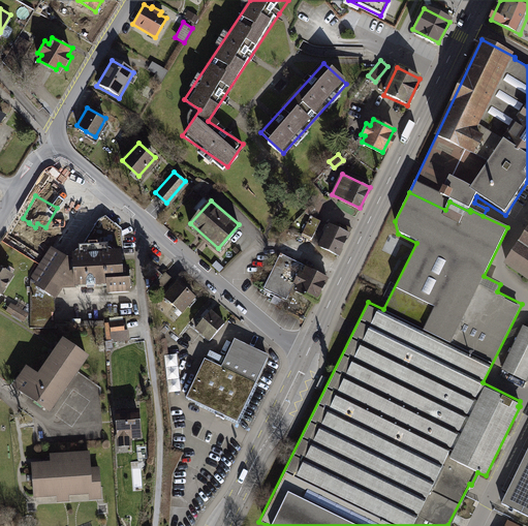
[(309,212),(301,234),(313,239),(321,217),(309,212)]
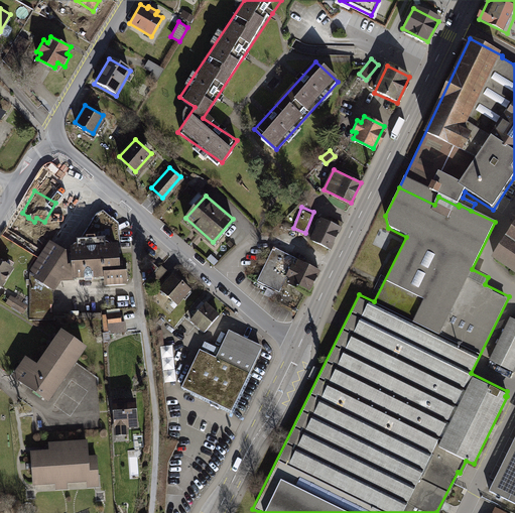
[(74,250),(75,255),(75,263),(76,279),(106,277),(106,284),(126,283),(125,260),(120,261),(118,228),(99,212),(96,213),(74,250)]
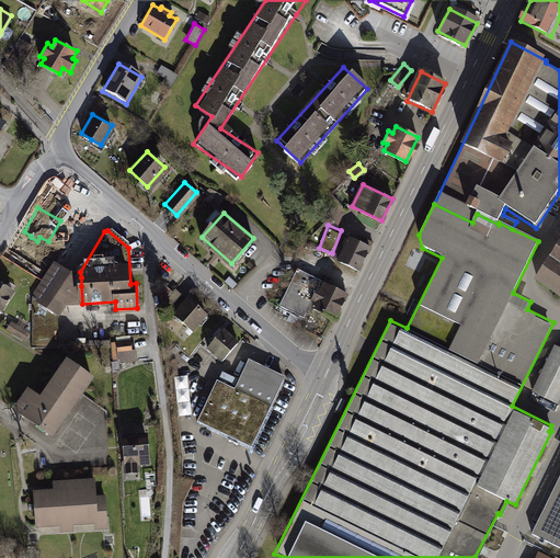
[(351,236),(339,259),(357,269),(369,245),(351,236)]
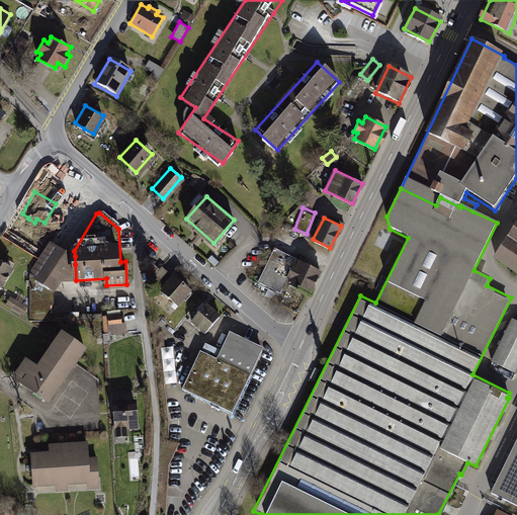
[(516,223),(494,259),(516,274),(516,223)]
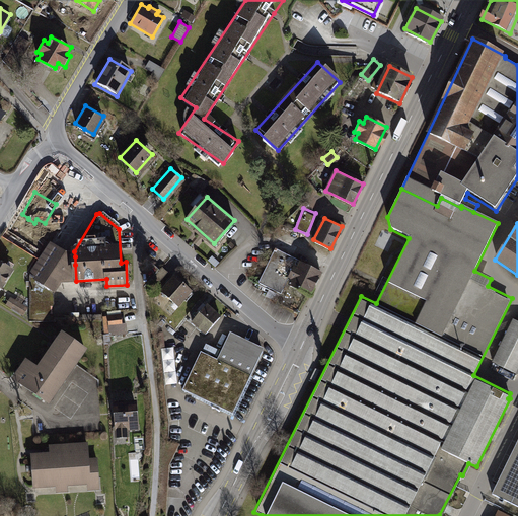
[(22,230),(19,236),(40,249),(49,234),(39,228),(33,237),(22,230)]
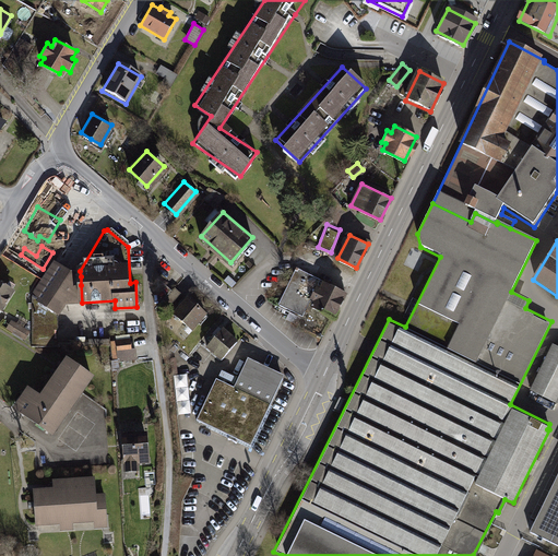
[(81,285),(81,276),(56,261),(32,296),(58,316),(81,285)]
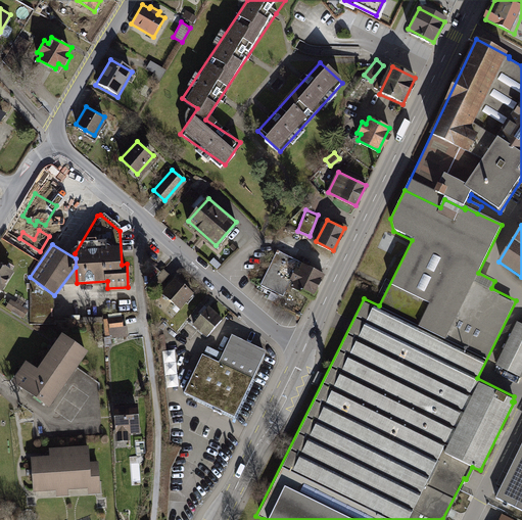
[(291,288),(310,296),(321,273),(299,263),(278,251),(276,255),(261,286),(286,299),(291,288)]
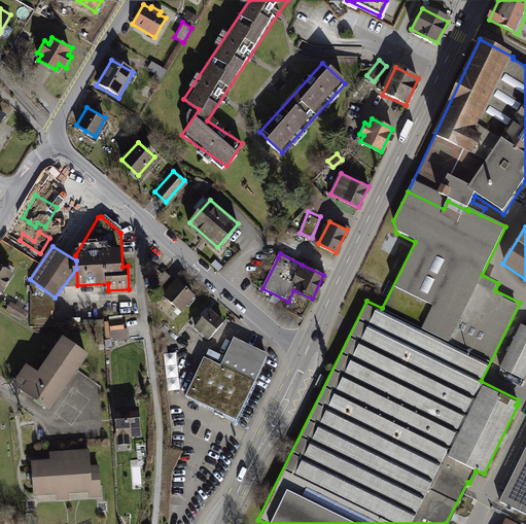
[(0,292),(11,274),(0,267),(0,292)]
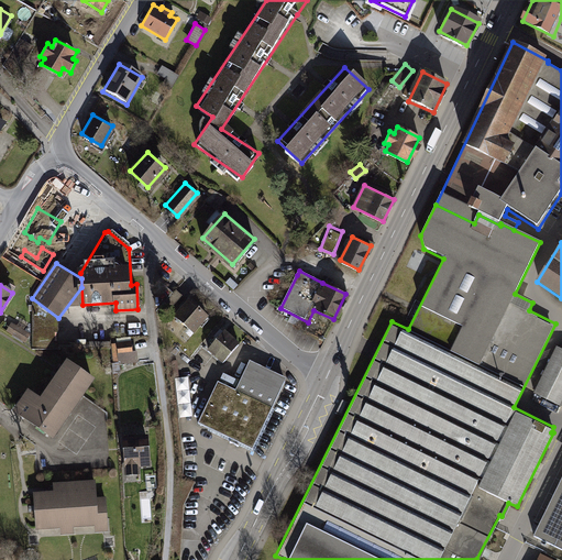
[(58,318),(32,298),(32,346),(58,346),(58,318)]
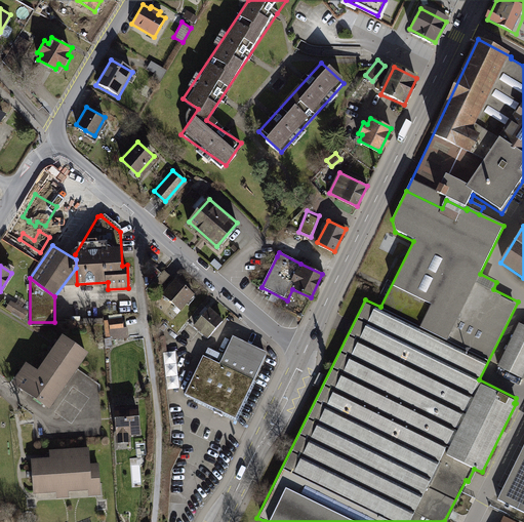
[(176,279),(163,294),(180,309),(193,294),(176,279)]
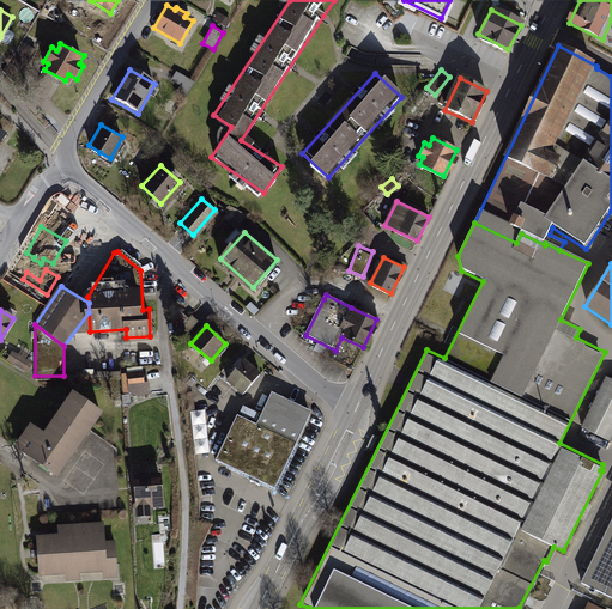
[(12,351),(7,360),(24,371),(30,361),(12,351)]
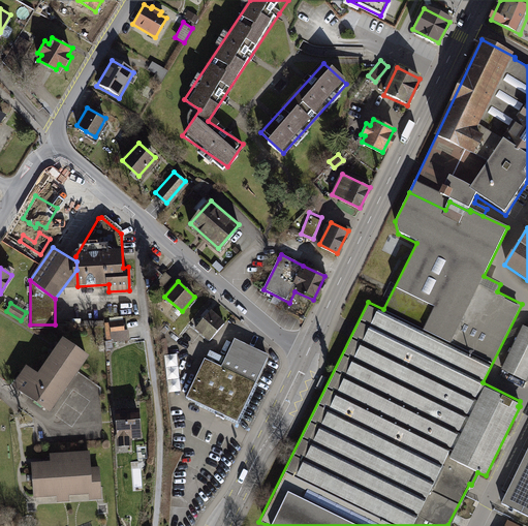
[(210,308),(195,326),(210,338),(224,320),(210,308)]
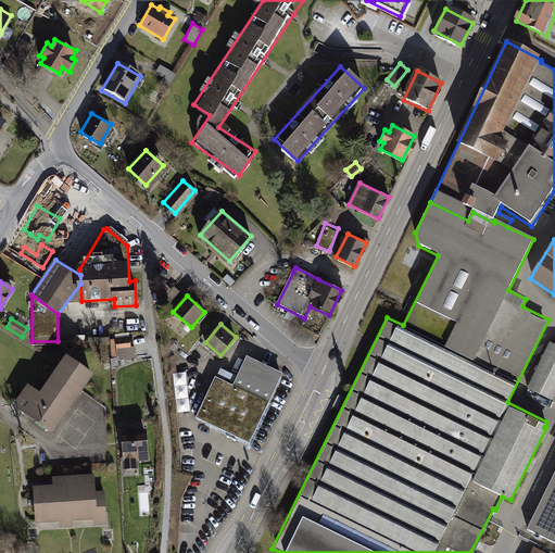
[(111,340),(115,364),(136,361),(131,337),(111,340)]
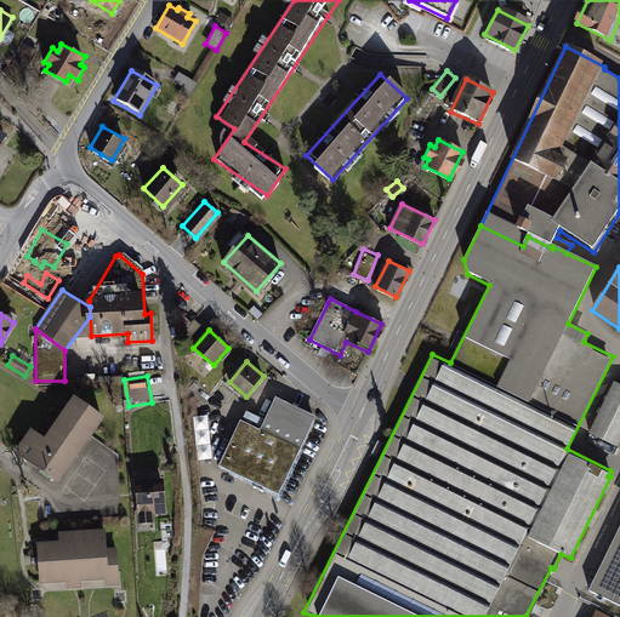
[(619,449),(619,384),(614,382),(587,433),(619,449)]
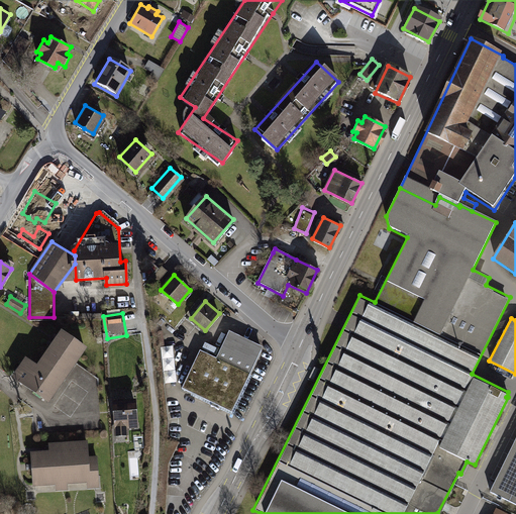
[(216,356),(249,373),(263,345),(249,339),(229,330),(216,356)]
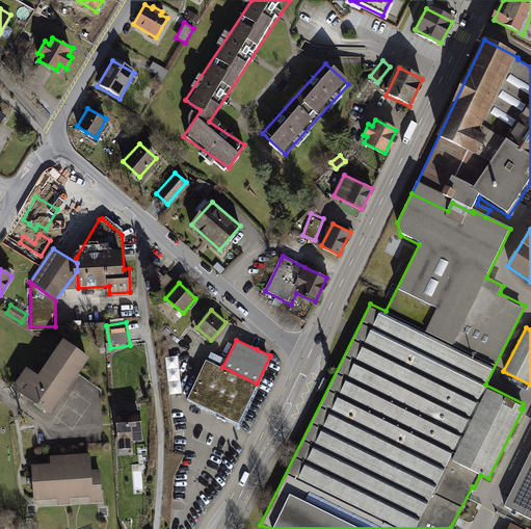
[(27,369),(15,389),(53,415),(91,360),(64,342),(41,377),(27,369)]
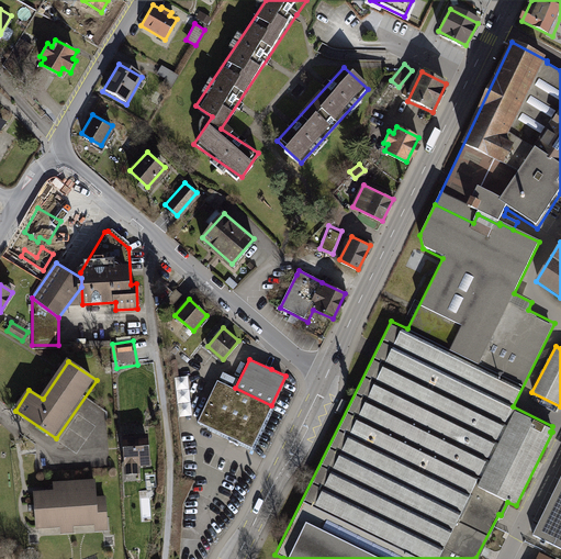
[(233,382),(235,375),(222,371),(220,379),(233,382)]
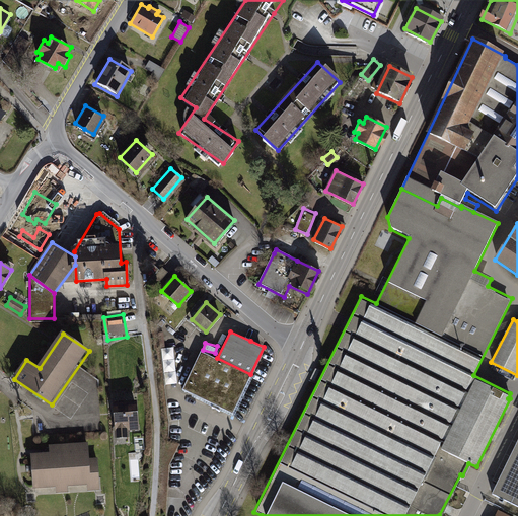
[(200,350),(182,388),(233,412),(247,380),(250,374),(217,358),(200,350)]
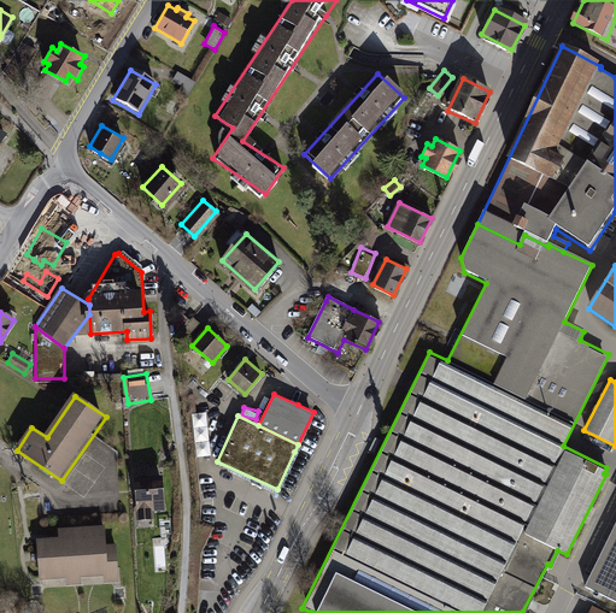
[(209,438),(204,451),(217,457),(222,444),(209,438)]
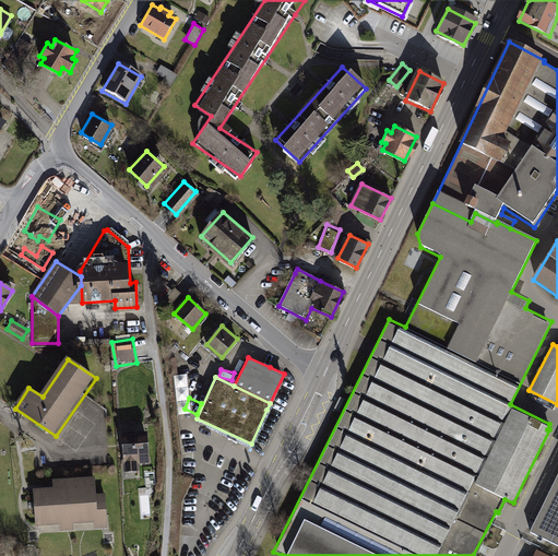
[(145,434),(121,436),(123,471),(137,470),(135,462),(147,461),(145,434)]
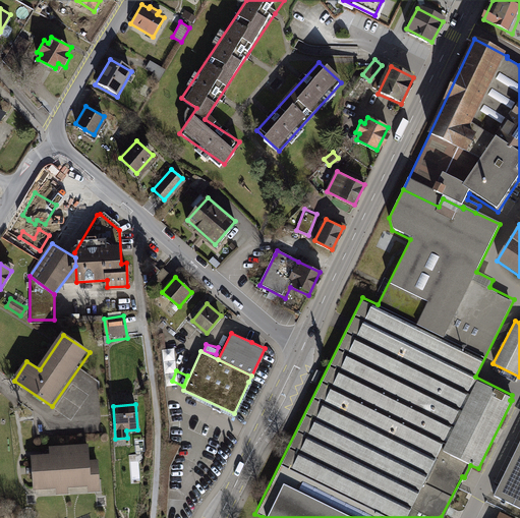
[(519,441),(493,497),(519,510),(519,424),(519,425),(519,441)]
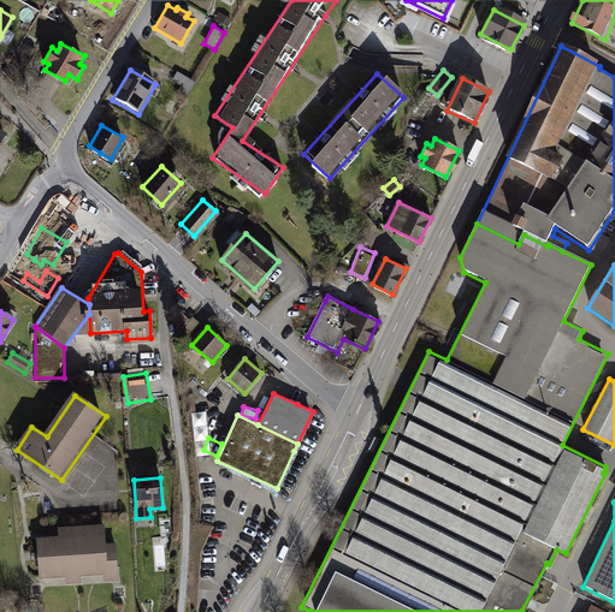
[(61,539),(39,540),(42,581),(69,578),(70,586),(84,584),(84,578),(108,577),(108,583),(123,582),(120,546),(108,546),(107,527),(61,530),(61,539)]
